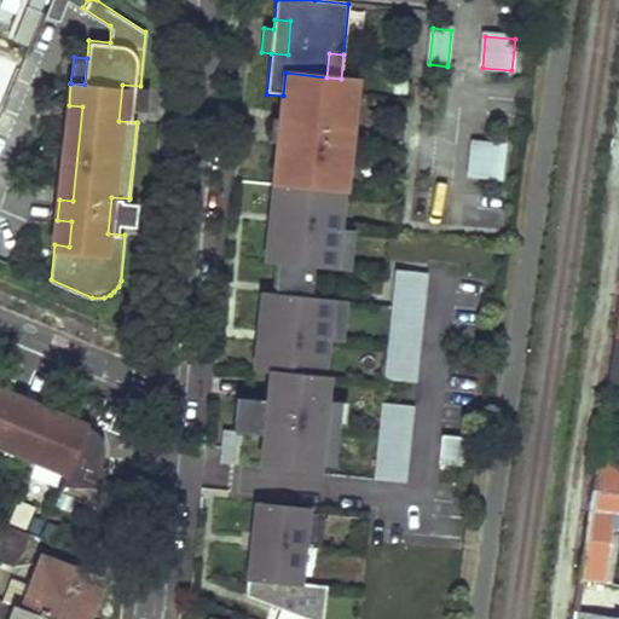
[(341,79),(327,77),(285,73),(283,96),(282,113),(299,114),(296,145),(278,144),(275,184),(327,189),(345,191),(347,168),(333,166),(334,144),(350,145),(351,125),(336,123),(339,99),(341,79)]
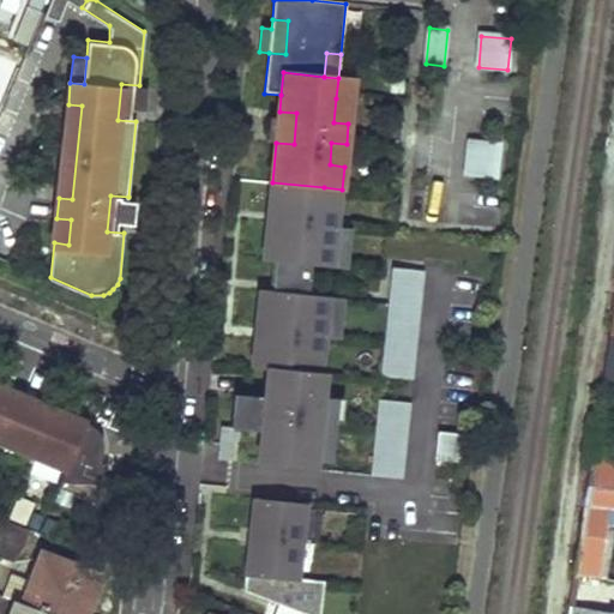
[(118,120),(136,121),(137,109),(146,110),(148,88),(139,88),(139,85),(121,84),(118,120)]
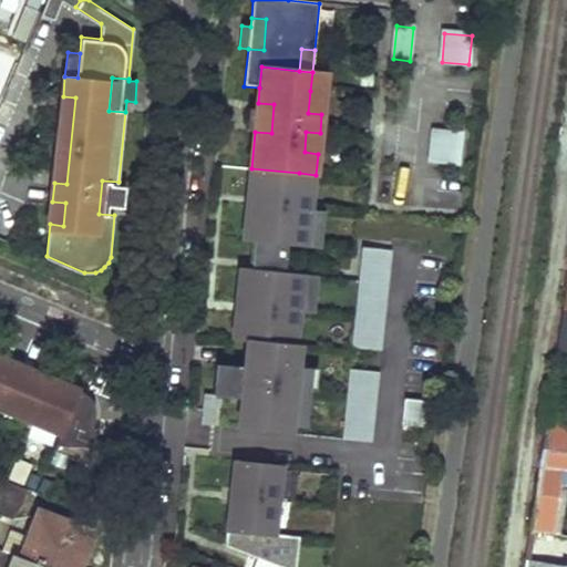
[(308,113),(321,114),(323,92),(310,91),(308,113)]
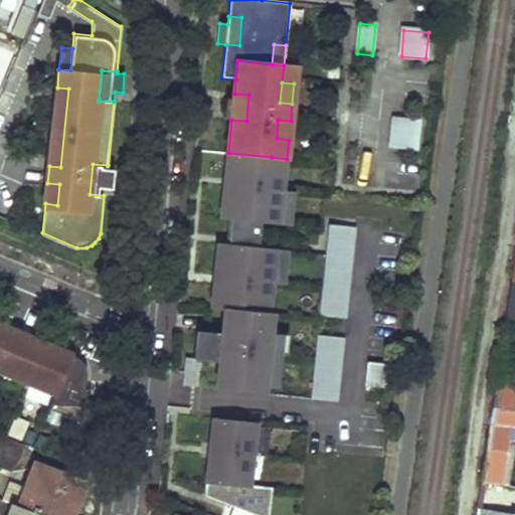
[(57,88),(49,166),(60,167),(68,89),(57,88)]
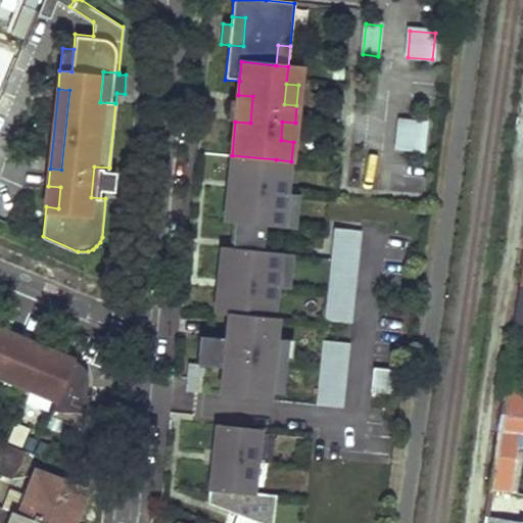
[(252,96),(238,95),(237,101),(230,100),(228,121),(235,122),(250,123),(252,96)]
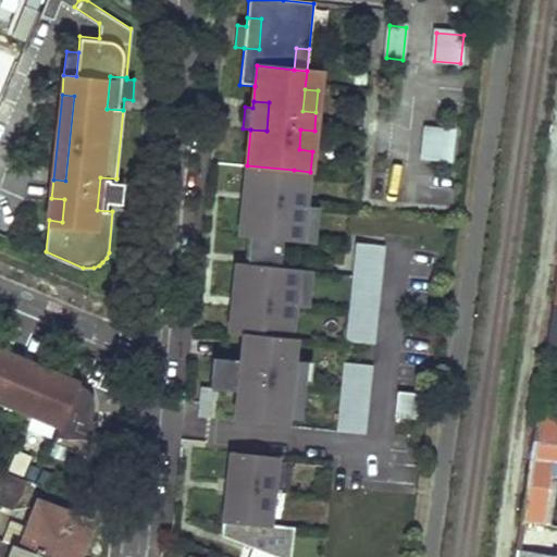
[(314,131),(300,130),(299,149),(312,151),(314,131)]
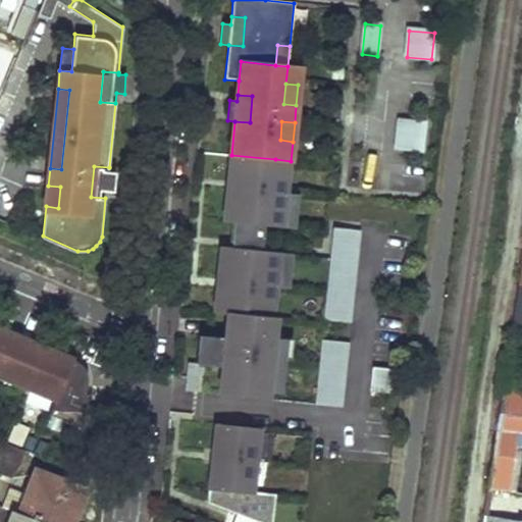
[(425,124),(400,122),(397,149),(422,151),(425,124)]
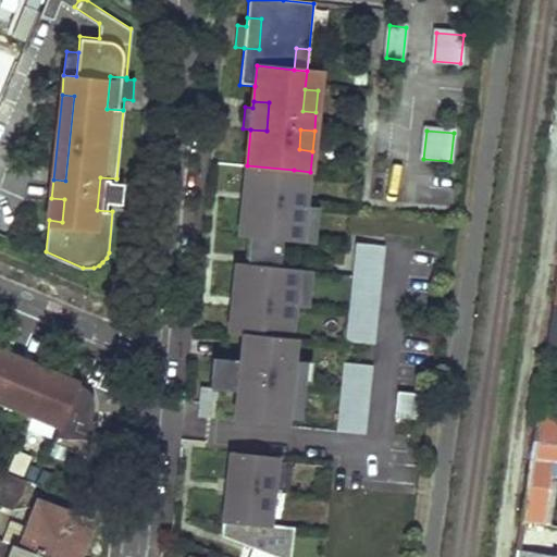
[(289,205),(294,170),(247,165),(239,236),(251,237),(283,240),(302,243),(307,207),(289,205)]
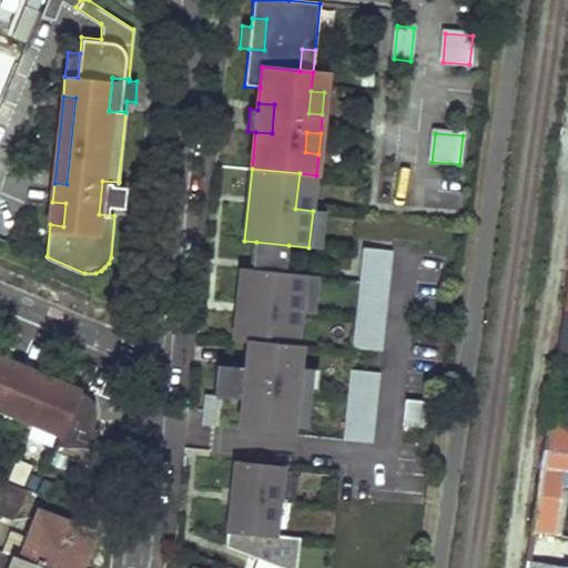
[(313,211),(316,175),(300,173),(295,209),(313,211)]
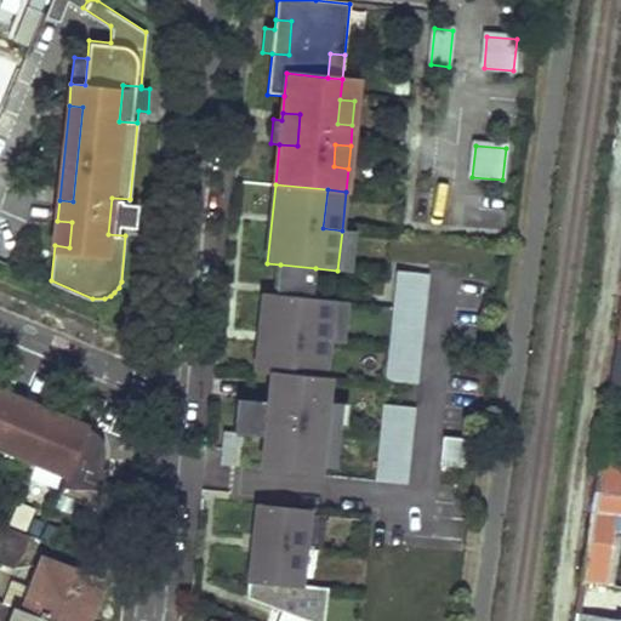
[(108,234),(125,235),(126,226),(136,227),(137,204),(129,204),(130,199),(112,198),(108,234)]
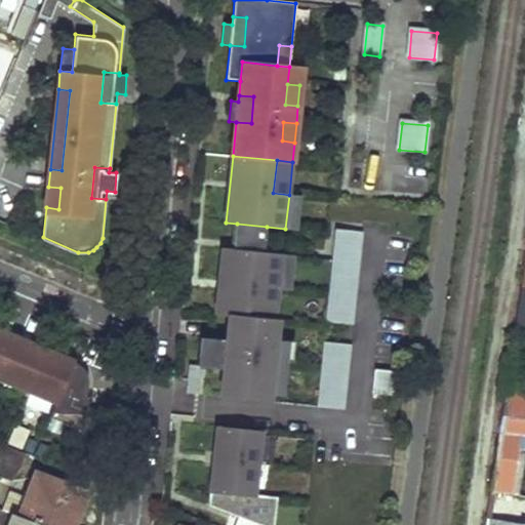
[(61,188),(48,187),(46,207),(58,209),(61,188)]
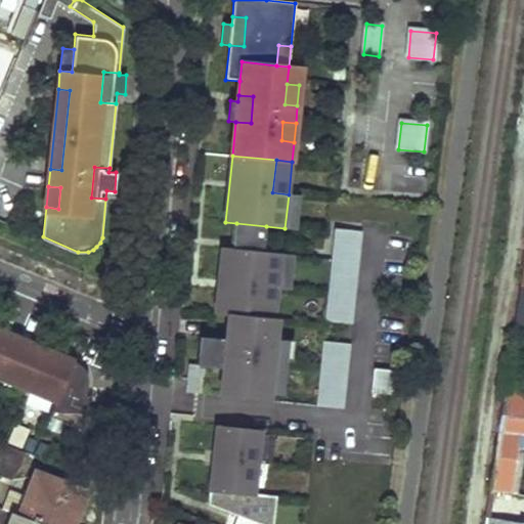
[(301,195),(289,194),(285,228),(297,229),(301,195)]
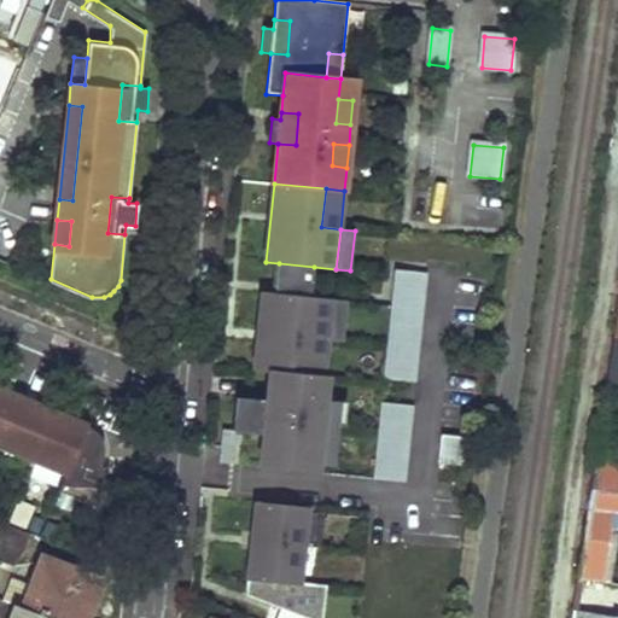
[(312,298),(314,267),(279,263),(275,295),(312,298)]
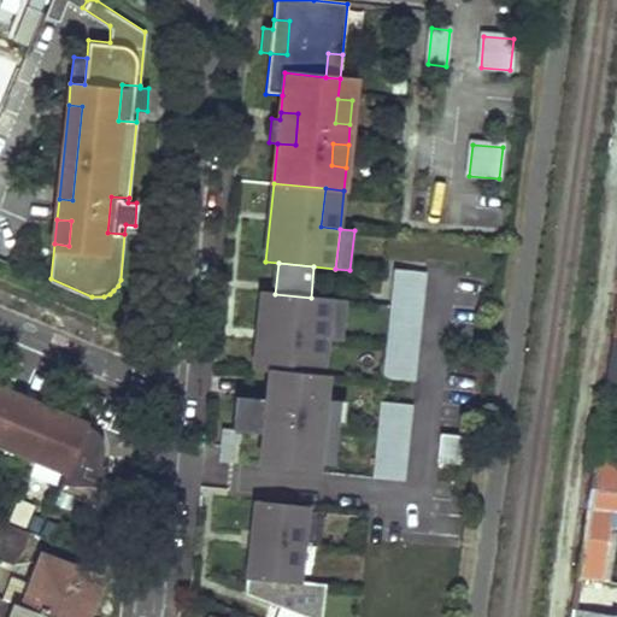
[(393,269),(380,401),(411,405),(424,272),(393,269)]
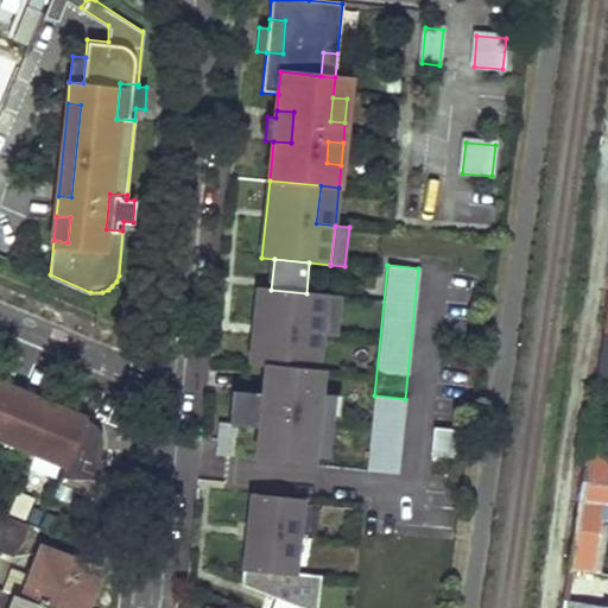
[(266,366),(297,369),(301,333),(323,334),(327,295),(306,293),(271,290),(259,287),(251,365),(266,366)]
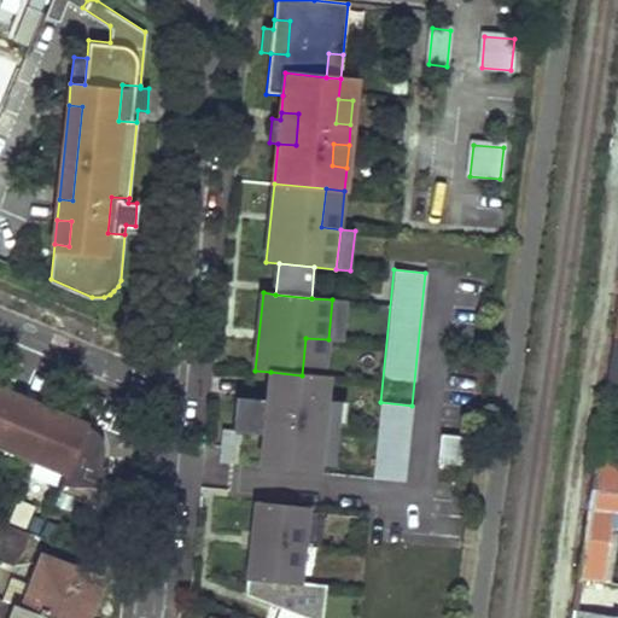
[(321,400),(328,339),(305,338),(302,375),(299,397),(321,400)]
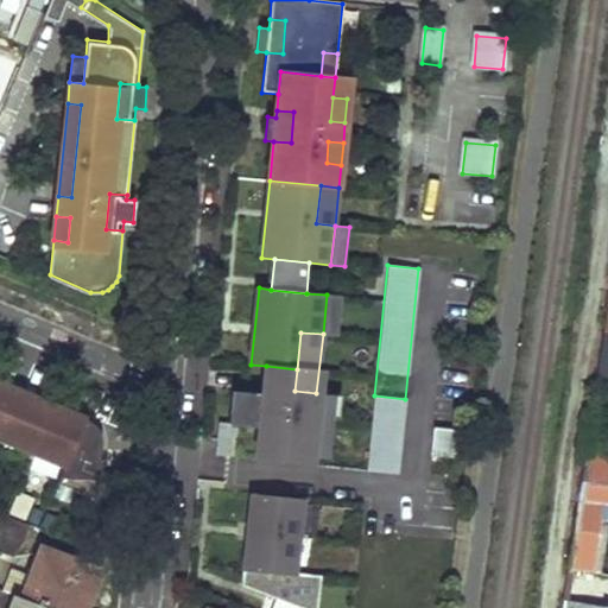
[(607,388),(607,360),(599,359),(594,386),(607,388)]
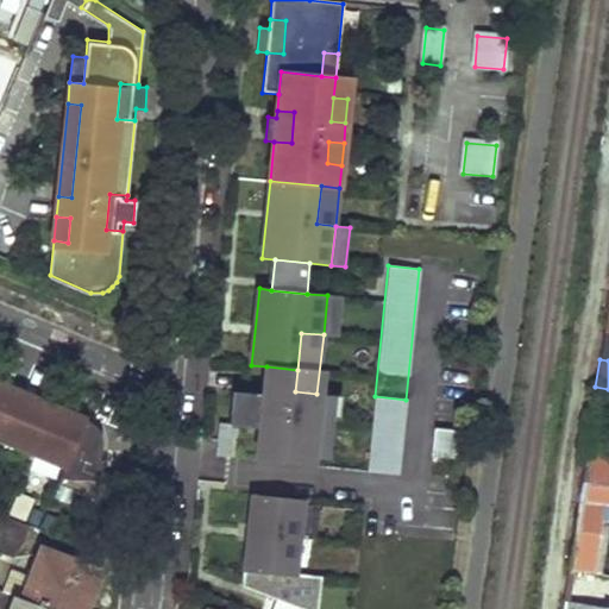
[(295,391),(297,370),(267,366),(264,395),(261,428),(257,460),(312,465),(313,457),(319,394),(316,394),(295,391)]
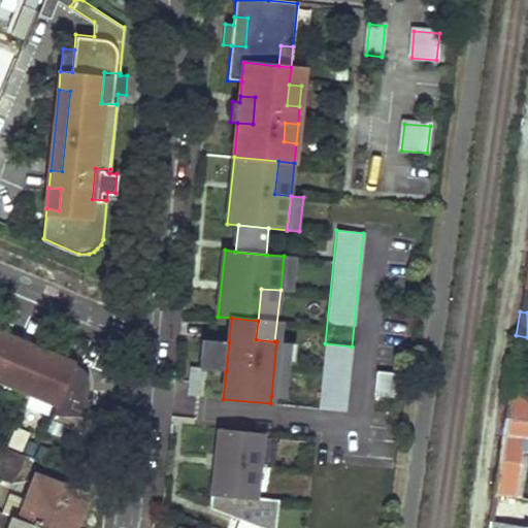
[(201,369),(226,371),(229,342),(200,339),(197,367),(197,368),(201,369)]
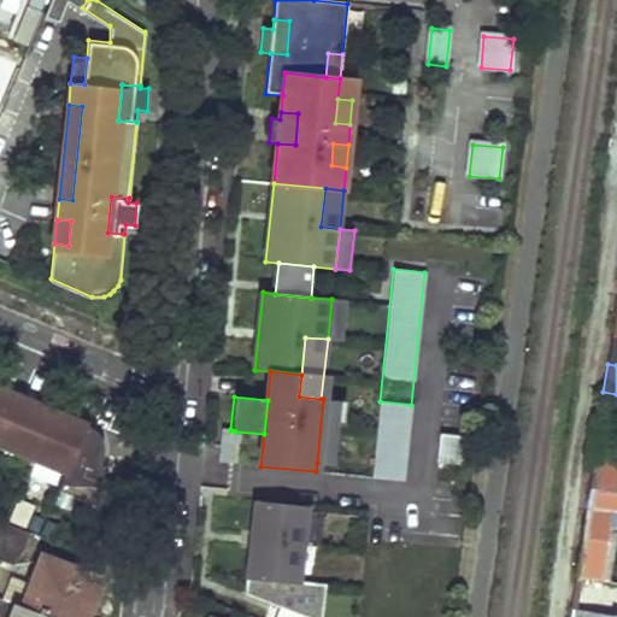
[(339,401),(323,399),(317,463),(333,464),(339,401)]
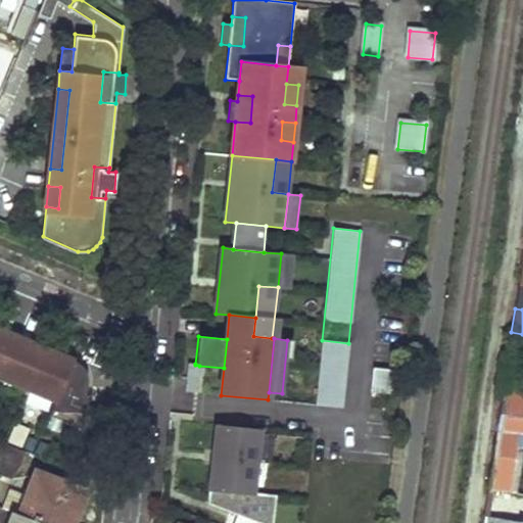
[(0,380),(56,405),(70,372),(61,368),(65,360),(25,342),(20,350),(0,341),(0,380)]
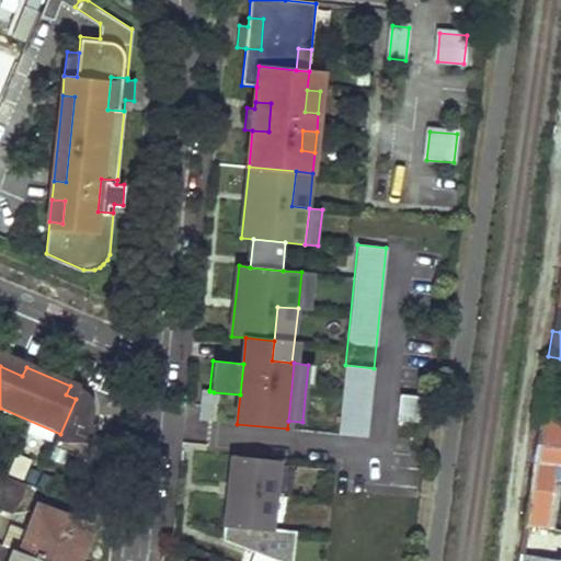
[(338,434),(366,437),(373,381),(343,379),(338,434)]
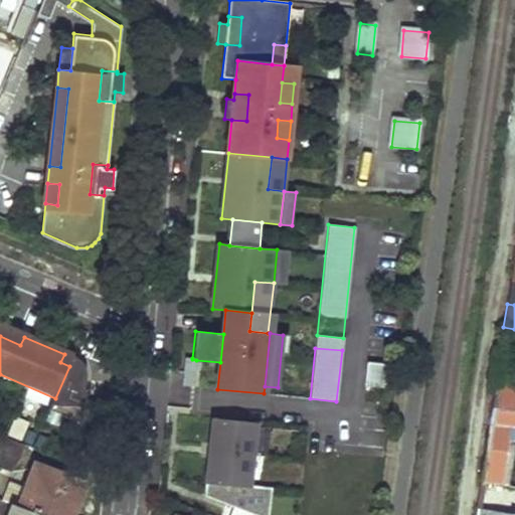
[(55,398),(49,413),(79,426),(89,364),(73,358),(69,366),(55,398)]
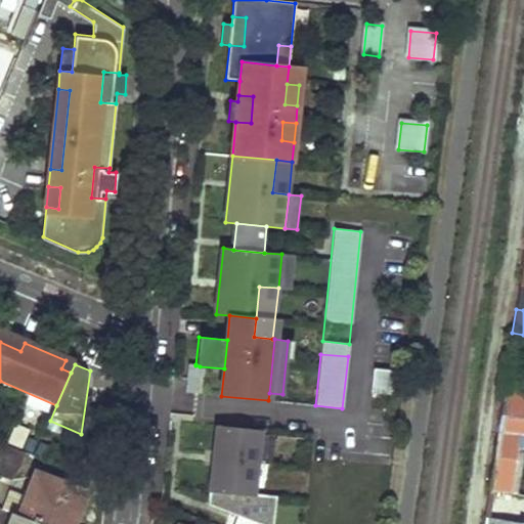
[(197,393),(200,366),(195,365),(195,364),(190,364),(187,392),(197,393)]
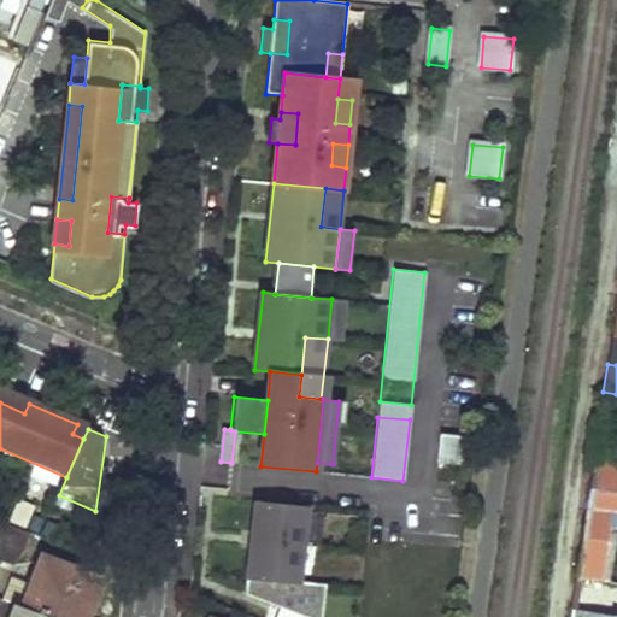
[(436,462),(472,465),(475,438),(440,434),(436,462)]
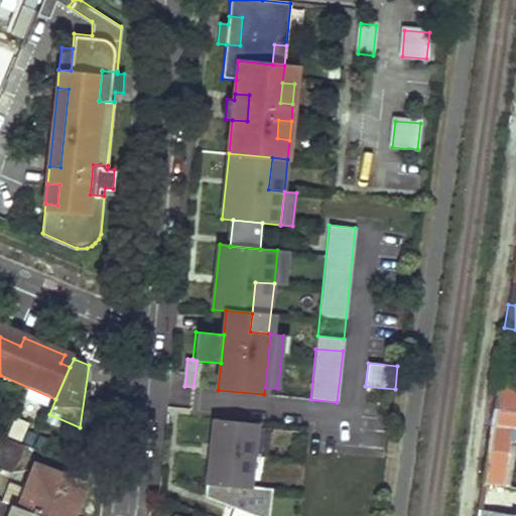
[(515,389),(496,387),(481,482),(504,485),(512,431),(515,431),(515,389)]
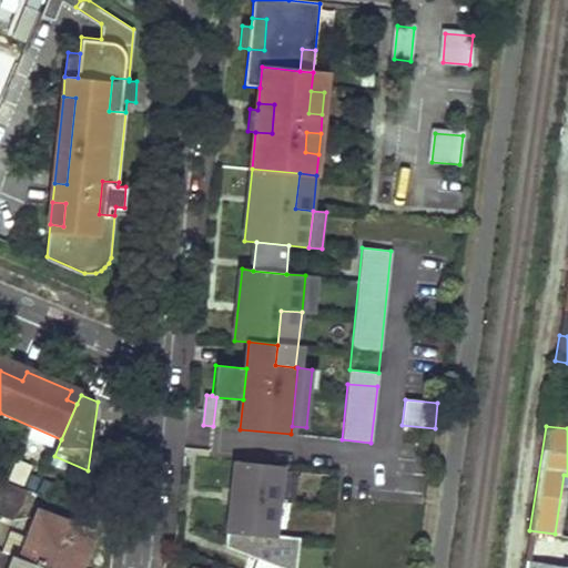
[(14,459),(8,480),(26,486),(32,465),(14,459)]
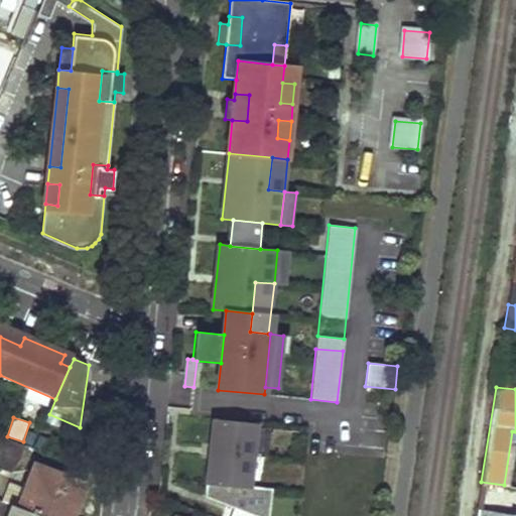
[(257,423),(214,419),(207,497),(254,515),(270,515),(273,489),(252,487),(257,423)]
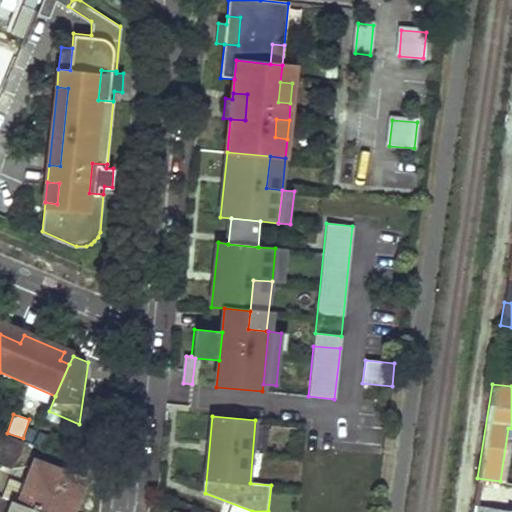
[(0,466),(11,471),(17,456),(21,457),(25,445),(0,436),(0,466)]
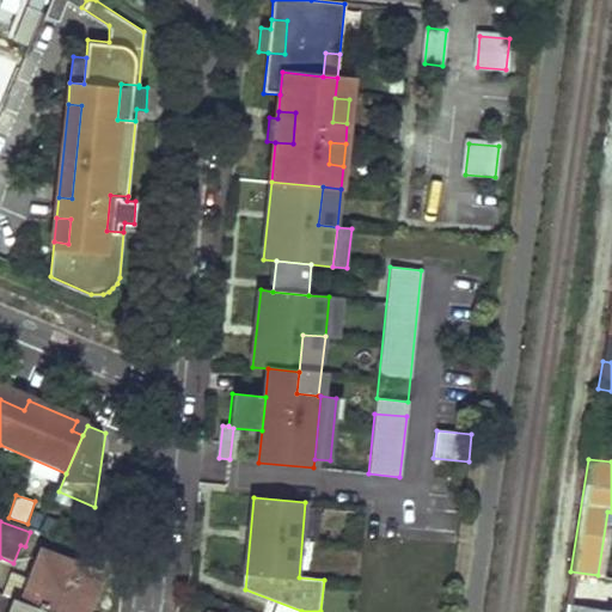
[(23,603),(49,611),(86,611),(102,573),(42,551),(23,603)]
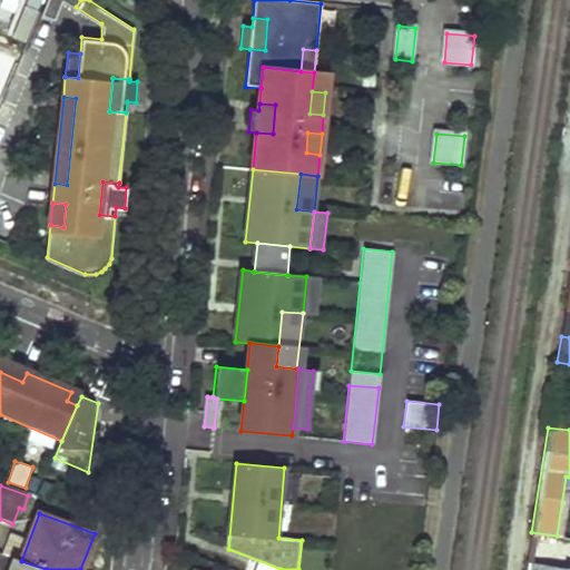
[(46,569),(21,561),(0,552),(0,569),(46,569)]
